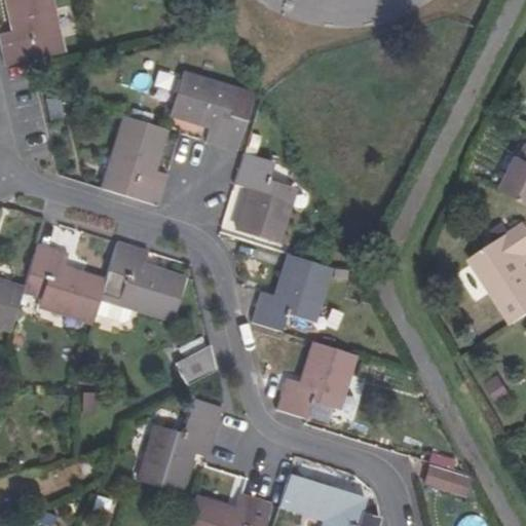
[(0,42),(5,67),(32,61),(61,53),(48,0),(7,0),(14,31),(0,33),(0,42)]
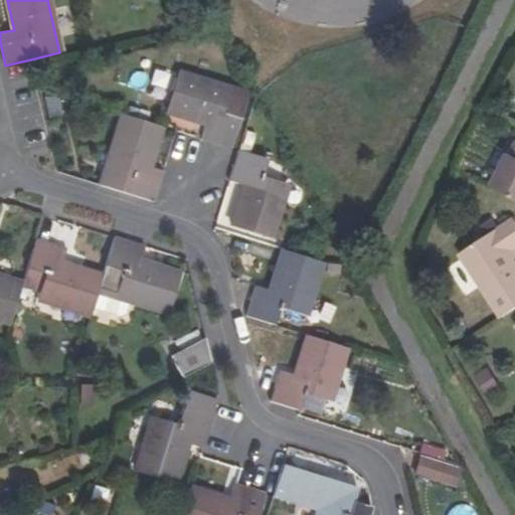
[(200,139),(231,149),(240,120),(247,96),(230,91),(177,73),(166,110),(205,123),(200,139)]
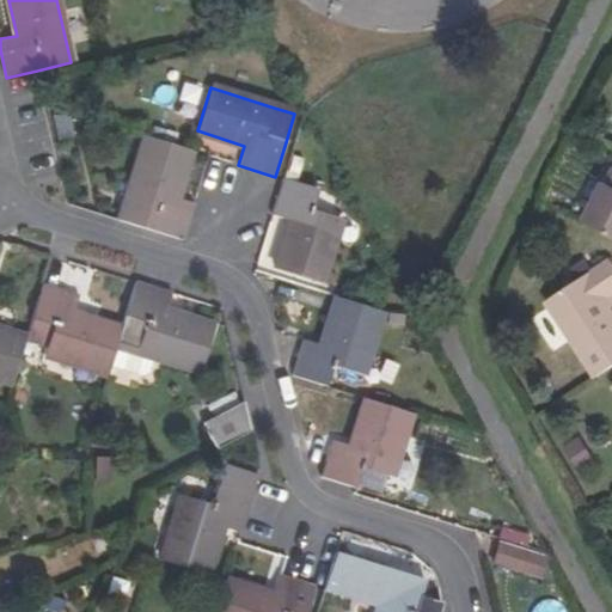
[(73,136),(68,116),(53,116),(57,140),(73,136)]
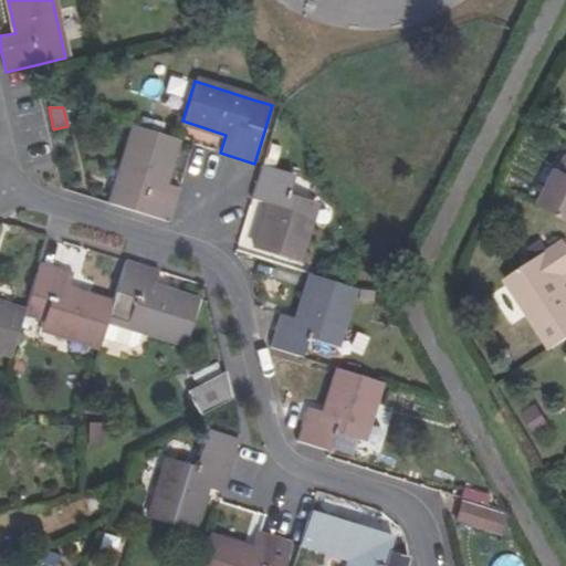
[(180,188),(163,182),(175,138),(134,126),(109,203),(169,222),(180,188)]
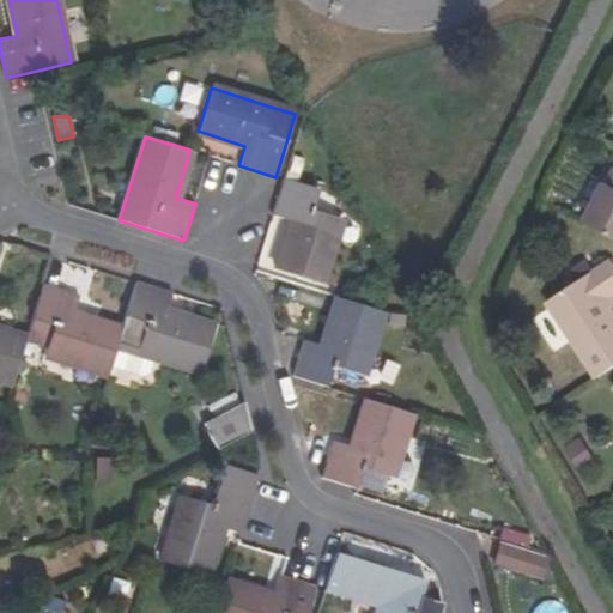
[(584,220),(612,234),(612,170),(607,182),(605,181),(584,220)]
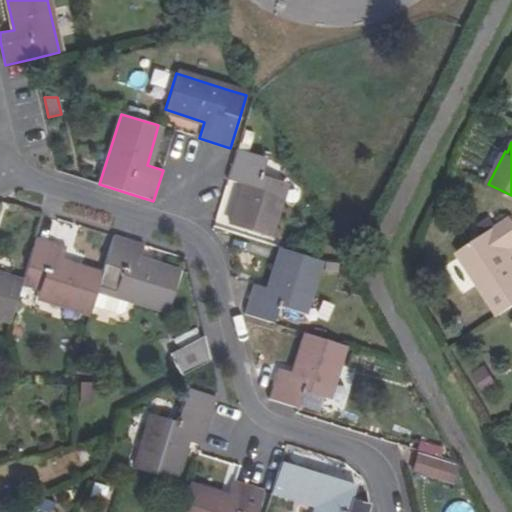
[(236,150),(227,180),(244,185),(231,225),(268,237),(284,184),(260,176),(265,159),(236,150)]
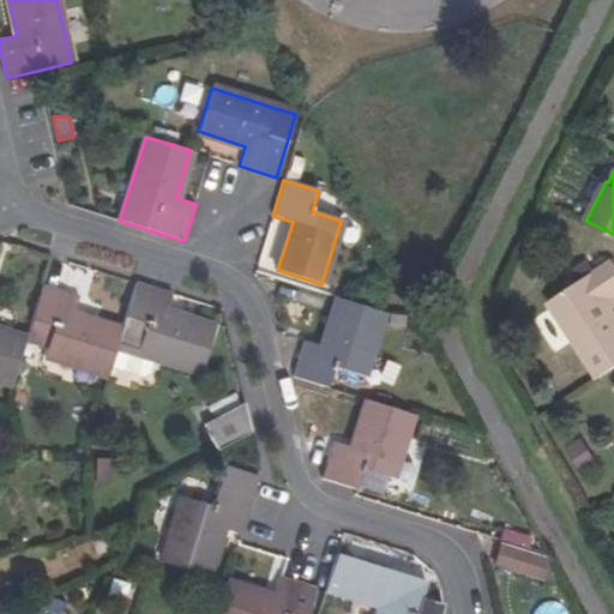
[(597,379),(613,367),(613,308),(608,300),(613,298),(613,296),(613,262),(612,259),(547,304),(597,379)]
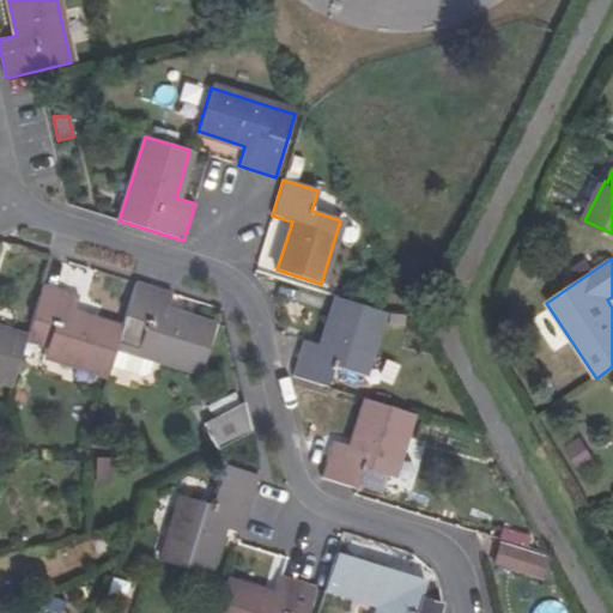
[(171,293),(137,283),(121,331),(117,345),(153,356),(200,370),(213,328),(165,313),(171,293)]
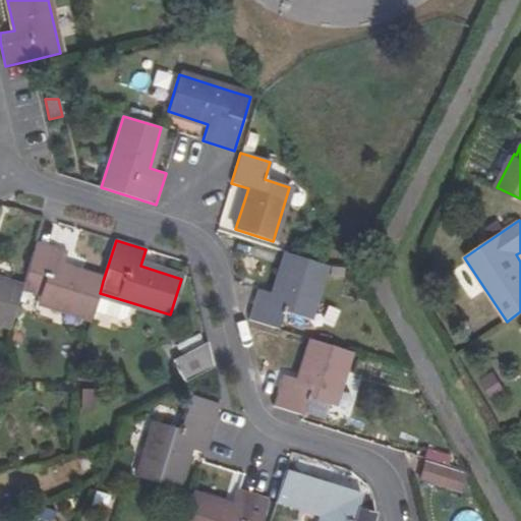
[(39,296),(38,301),(92,319),(94,310),(100,293),(103,281),(62,268),(67,252),(37,242),(22,288),(21,291),(39,296)]
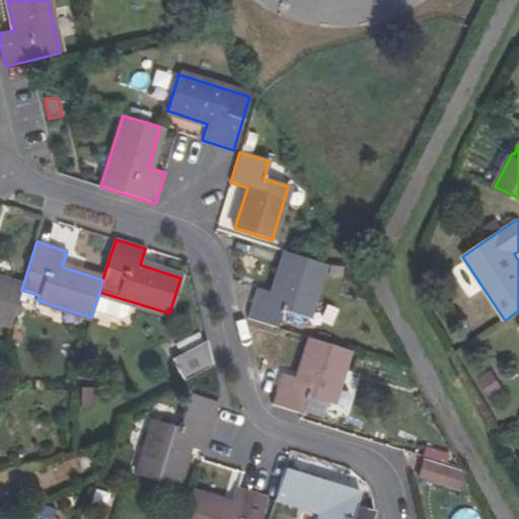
[(283,310),(306,317),(323,264),(287,252),(274,293),(257,288),(247,319),(278,328),(283,310)]
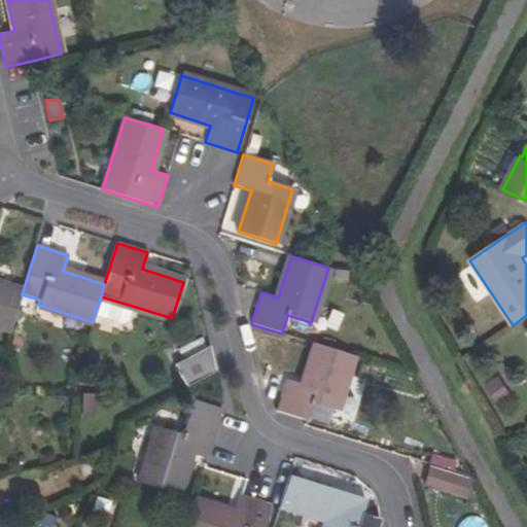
[(0,284),(0,326),(10,329),(22,294),(23,291),(0,284)]
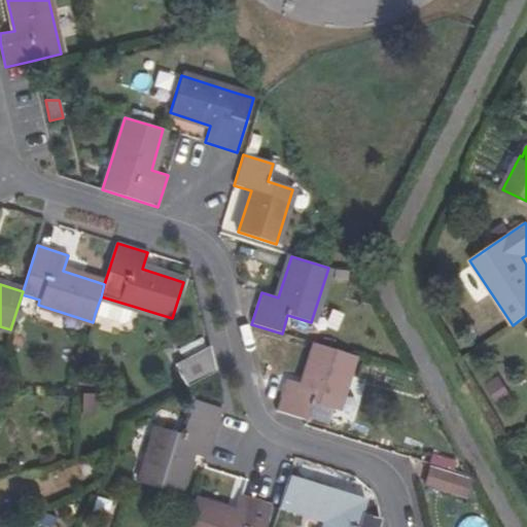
[(128,319),(132,306),(101,296),(95,314),(123,322),(128,319)]
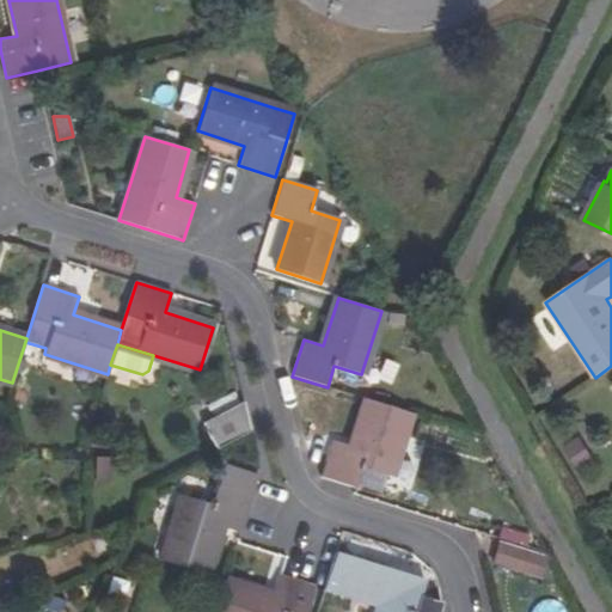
[(349,446),(332,441),(328,454),(320,476),(355,488),(362,467),(390,476),(409,414),(366,399),(349,446)]
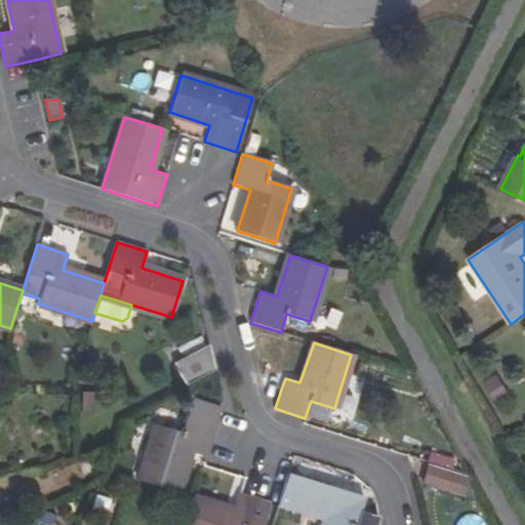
[(209,345),(174,363),(186,387),(215,371),(209,345)]
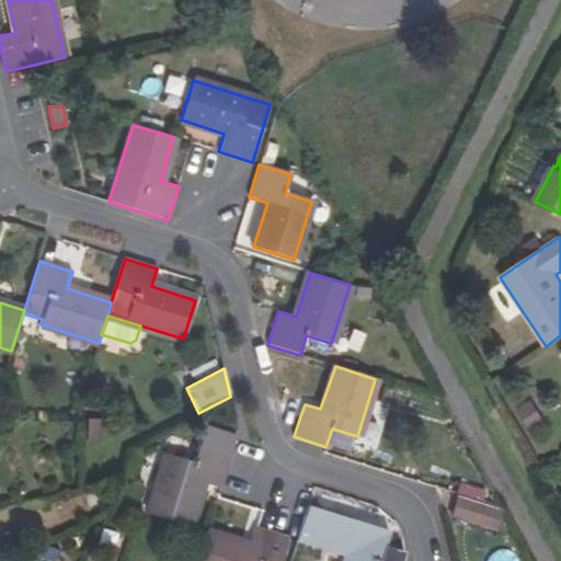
[(220,488),(237,436),(205,425),(193,464),(167,455),(148,513),(189,526),(203,482),(220,488)]
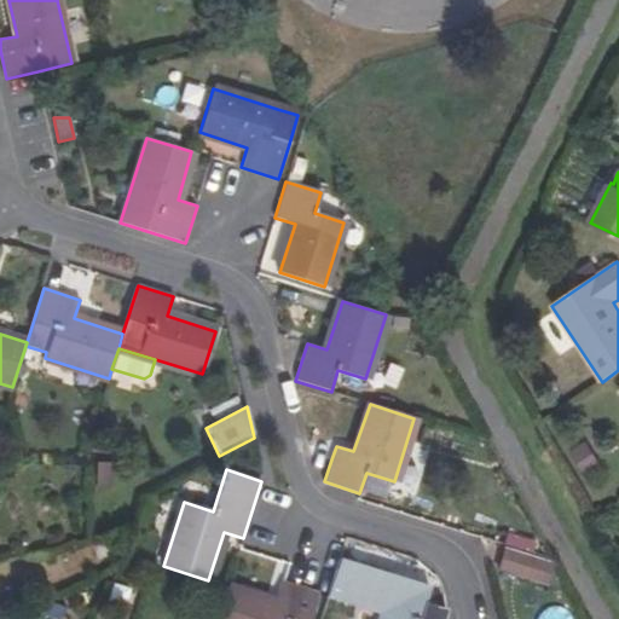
[(98,560),(109,557),(105,544),(94,547),(98,560)]
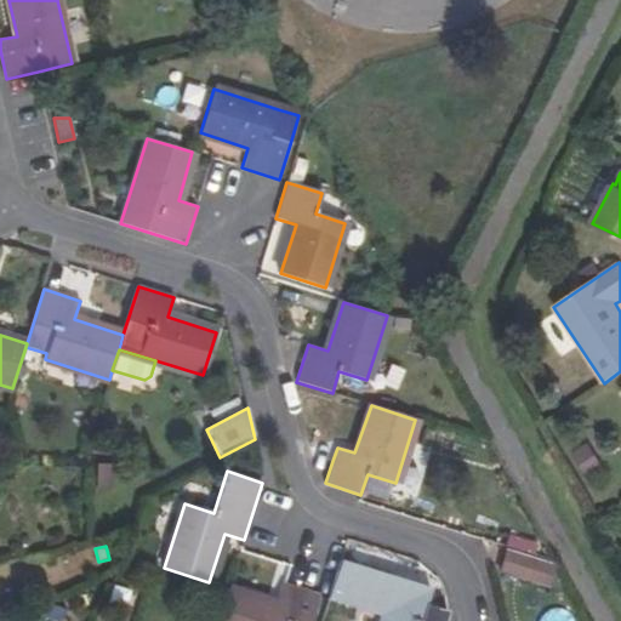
[(505,571),(546,586),(553,565),(507,551),(502,563),(505,571)]
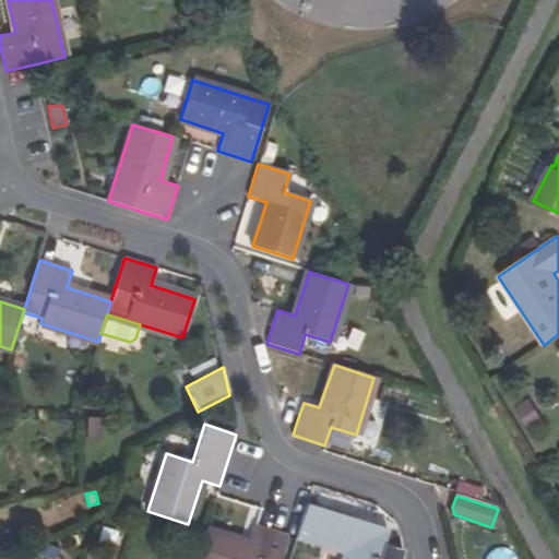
[(383,544),(388,530),(353,519),(307,504),(296,539),(342,554),(340,558),(400,558),(403,550),(383,544)]
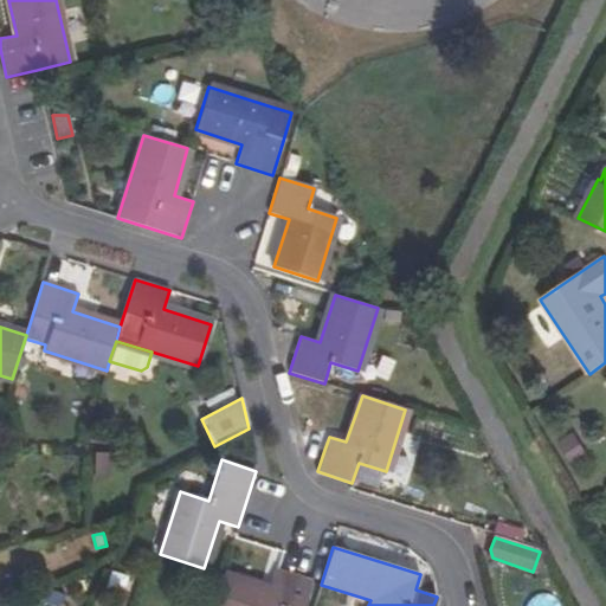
[(303,605),(311,581),(276,569),(270,587),(223,572),(212,605),(303,605)]
